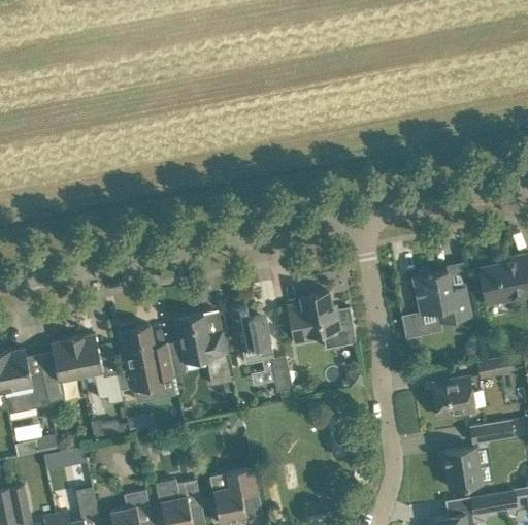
[(509,299),(527,295),(527,254),(502,259),(503,263),(477,268),(483,289),(485,300),(508,295),(509,299)]
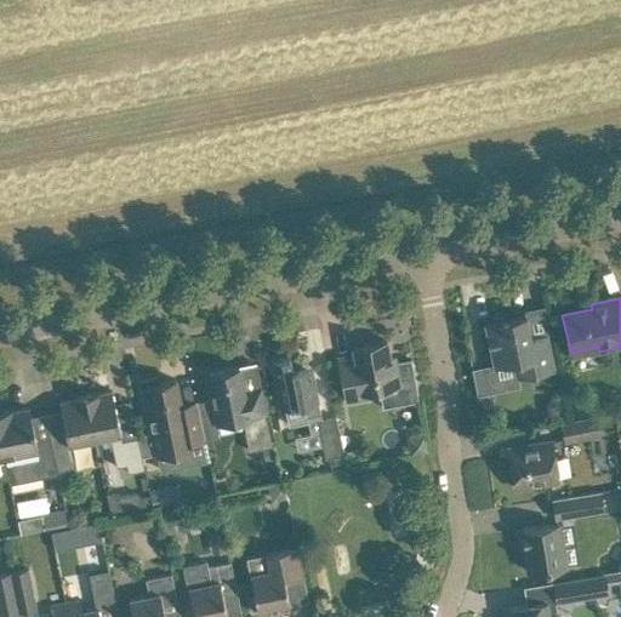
[(530,340),(525,316),(485,325),(494,369),(513,364),(517,380),(554,372),(547,336),(530,340)]
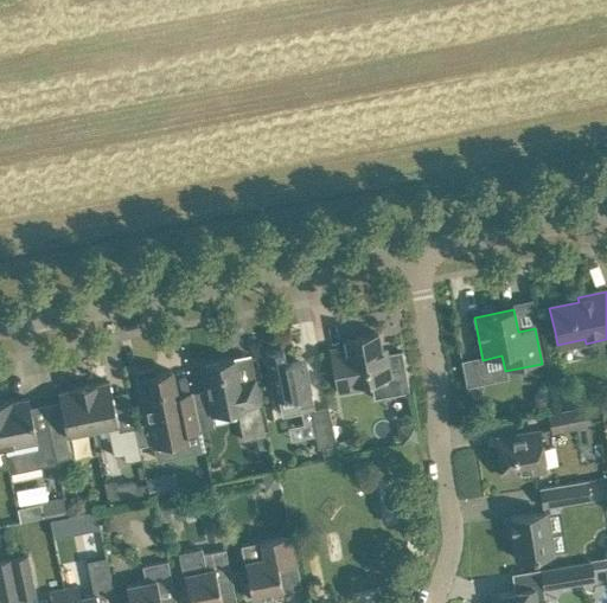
[(379,340),(397,340),(397,313),(379,313),(379,340)]
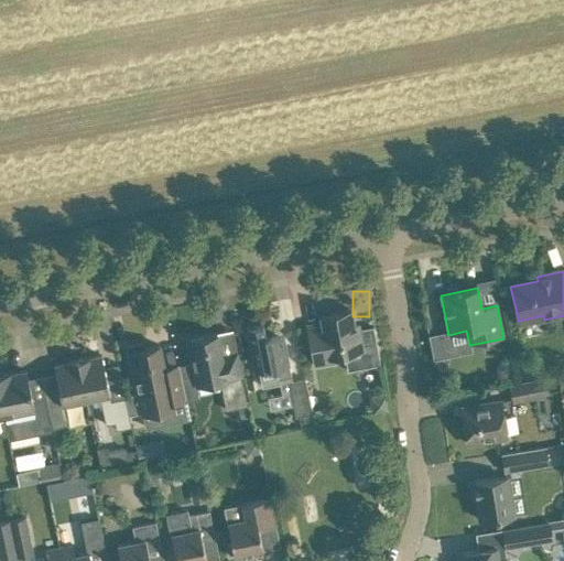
[(354,326),(350,311),(321,316),(322,324),(306,327),(311,349),(314,366),(345,360),(344,355),(362,352),(358,326),(354,326)]
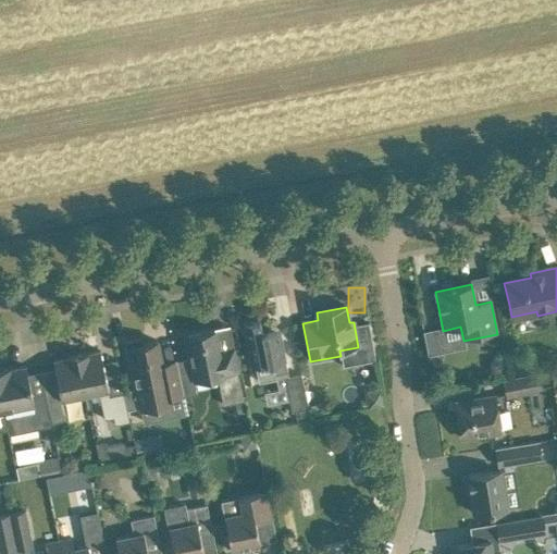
[(262,334),(260,323),(234,328),(234,330),(242,329),(250,371),(256,371),(258,384),(275,381),(275,376),(286,373),(280,336),(279,331),(262,334)]
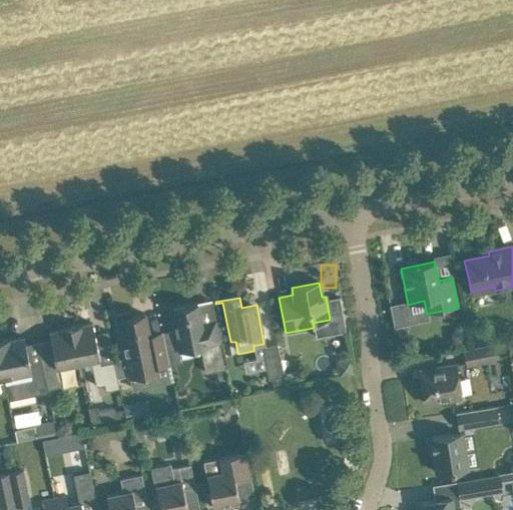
[(201,325),(197,305),(169,311),(173,331),(178,352),(199,347),(205,374),(216,372),(224,370),(219,342),(214,322),(201,325)]
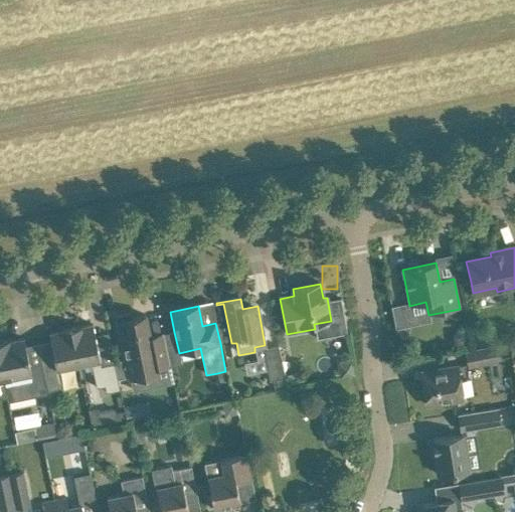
[(145,317),(132,320),(131,315),(117,318),(130,379),(157,374),(156,368),(170,365),(167,354),(163,335),(150,337),(145,317)]
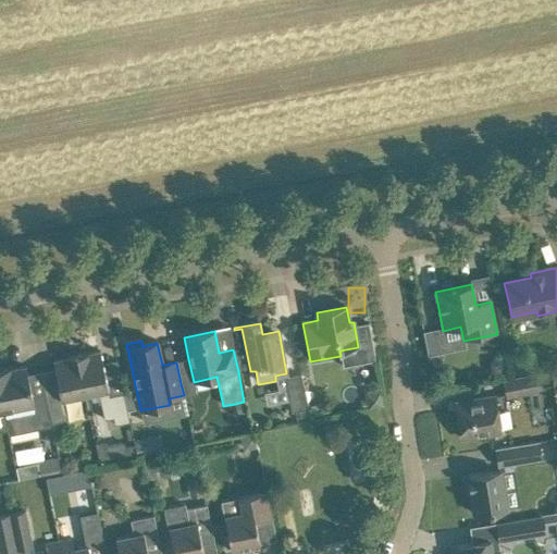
[(109,397),(100,353),(88,355),(87,355),(76,357),(85,396),(98,394),(103,421),(112,419),(114,427),(128,423),(122,394),(109,397)]
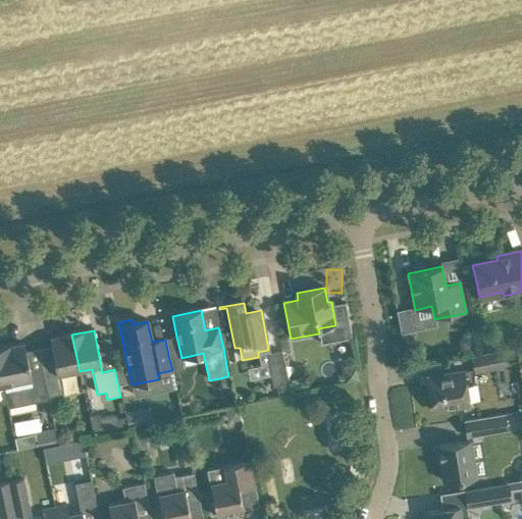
[(49,402),(62,400),(57,376),(80,371),(71,334),(61,336),(50,340),(55,367),(43,369),(49,402)]
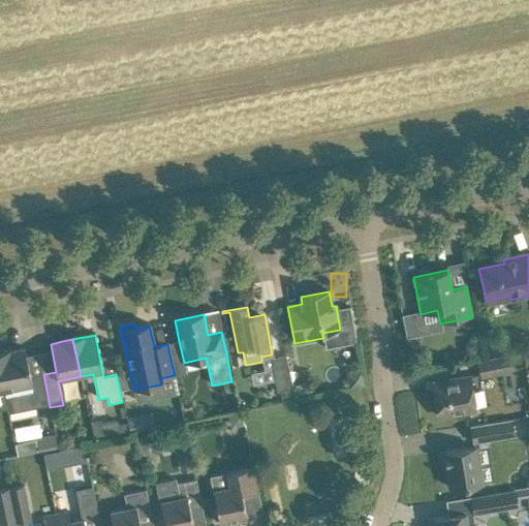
[(30,377),(25,349),(8,352),(7,350),(0,351),(0,373),(4,393),(3,393),(7,408),(8,415),(49,406),(49,408),(50,407),(43,374),(30,377)]
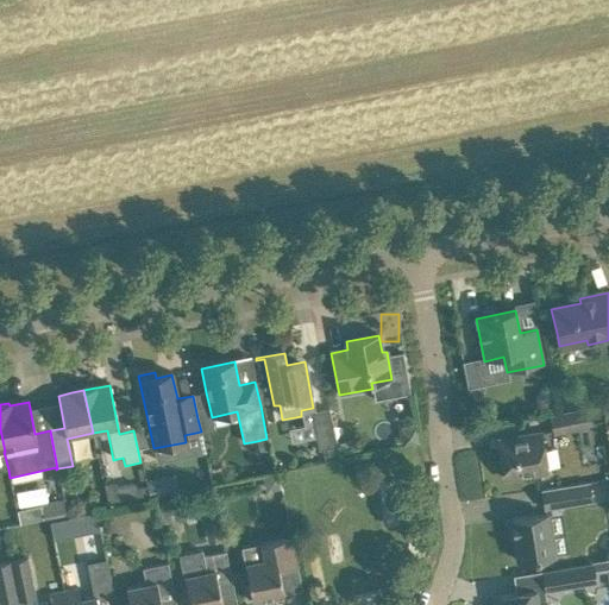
[(583,409),(551,416),(554,435),(586,428),(585,422),(583,409)]
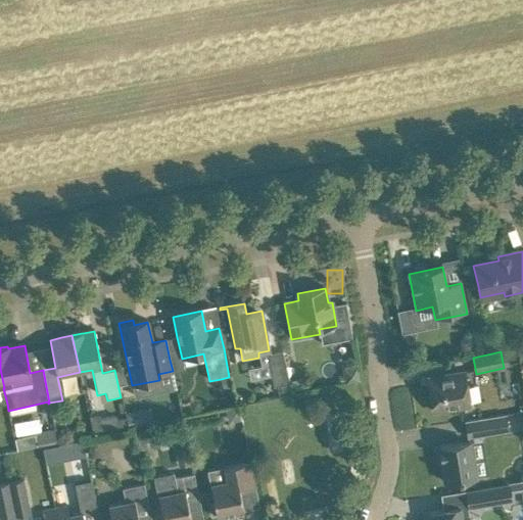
[(268,356),(274,388),(290,385),(283,352),(268,356)]
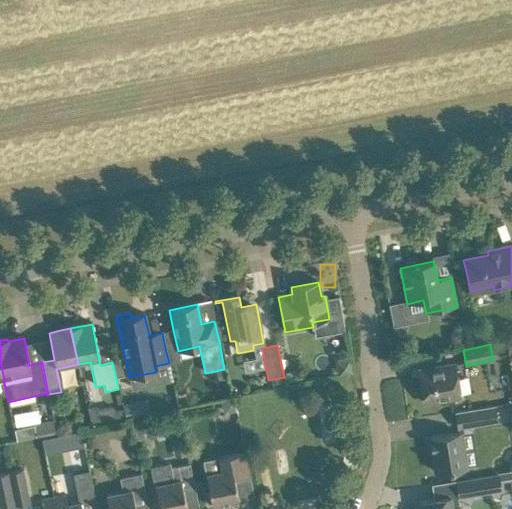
[(351,373),(349,361),(337,363),(339,375),(351,373)]
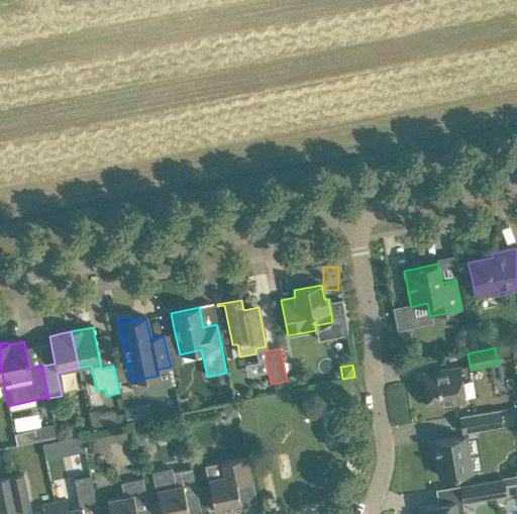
[(428,408),(464,402),(458,369),(423,375),(428,408)]
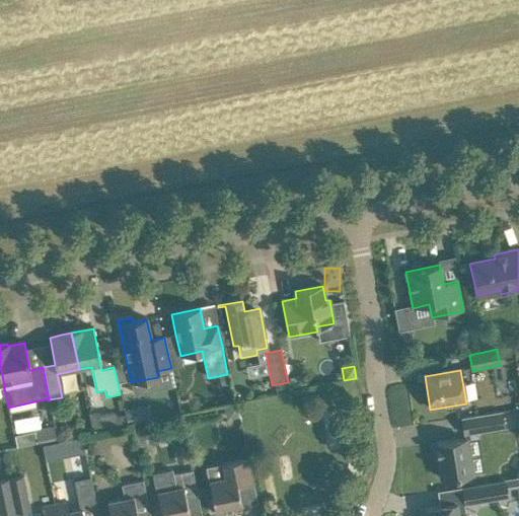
[(227,374),(219,376),(221,387),(229,386),(227,374)]
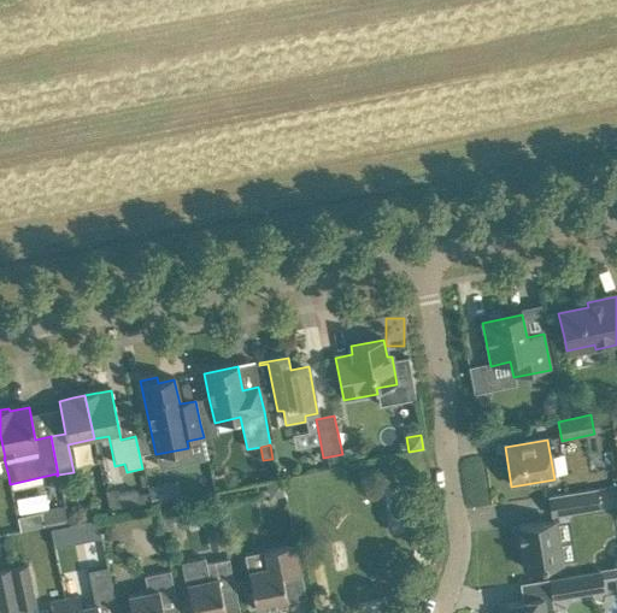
[(552,517),(599,510),(597,490),(548,497),(552,517)]
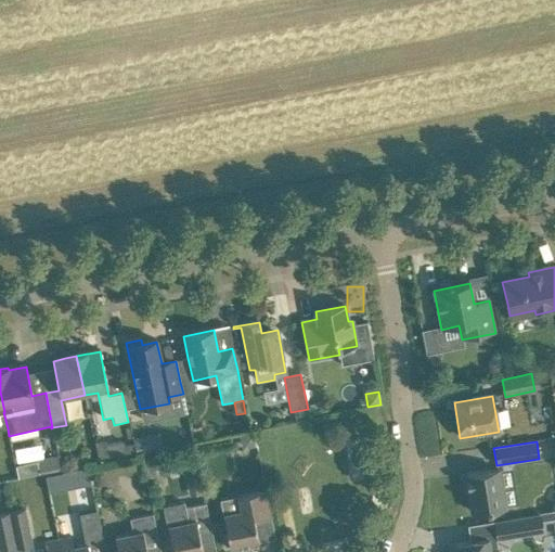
[(57,456),(14,463),(16,476),(60,470),(57,456)]
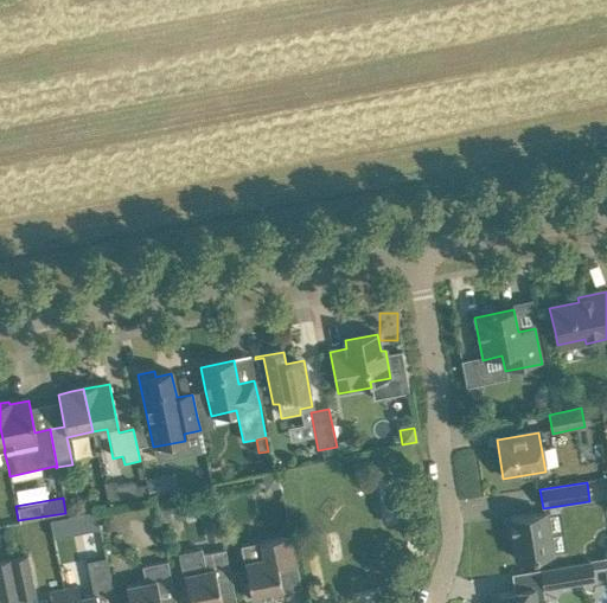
[(176,507),(171,498),(166,500),(158,505),(164,514),(176,507)]
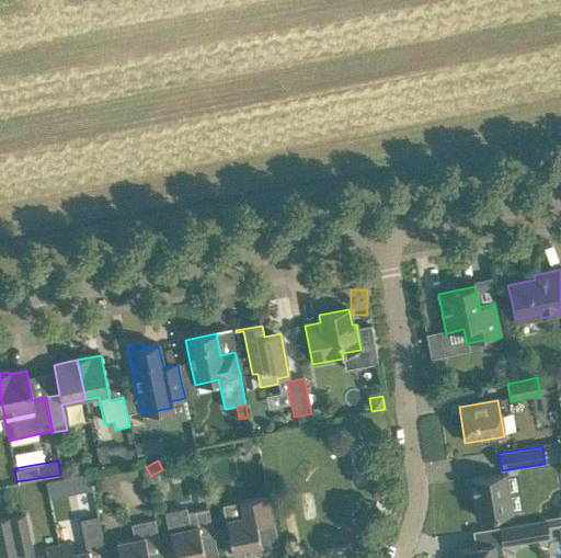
[(503,476),(493,477),(471,480),(473,498),(477,519),(499,515),(510,513),(503,477),(503,476)]
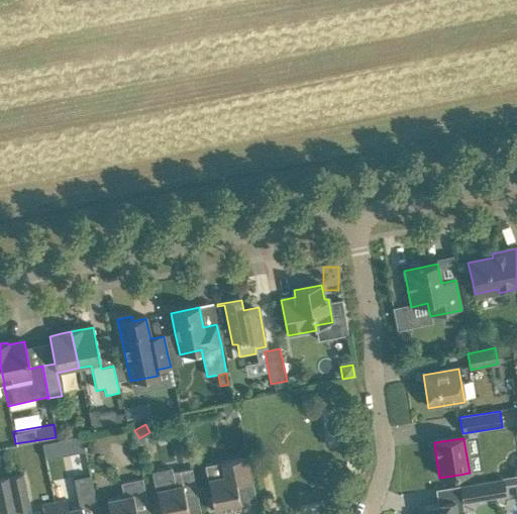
[(215,512),(241,506),(236,485),(248,483),(243,458),(205,467),(212,498),(209,498),(211,509),(214,508),(215,512)]
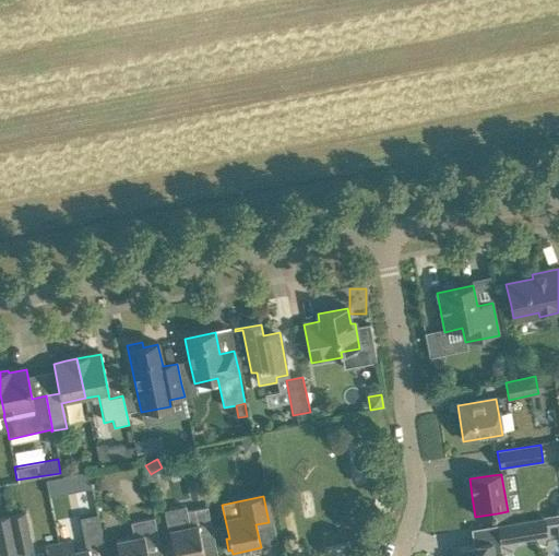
[(185,512),(183,508),(165,511),(174,549),(170,551),(171,555),(203,555),(200,536),(213,533),(207,508),(185,512)]
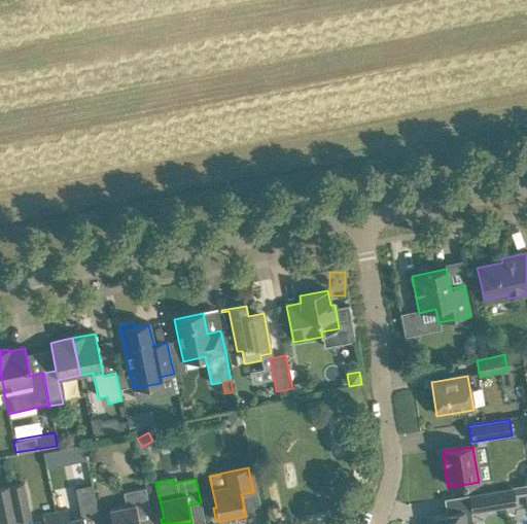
[(15,522),(32,519),(25,485),(8,488),(15,522)]
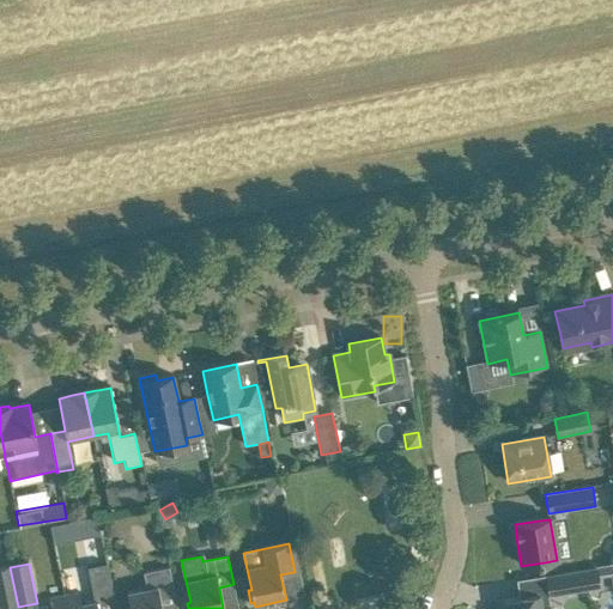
[(612,566),(546,578),(548,597),(600,589),(599,579),(610,578),(612,595),(612,594),(612,566)]
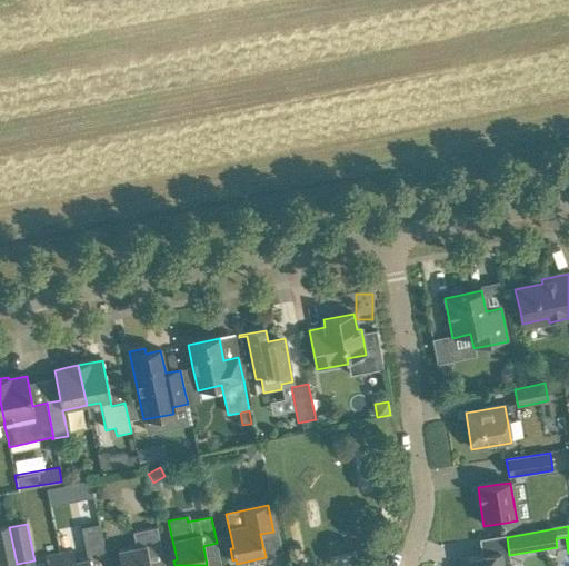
[(11,565),(17,564),(9,527),(0,528),(0,565),(11,565)]
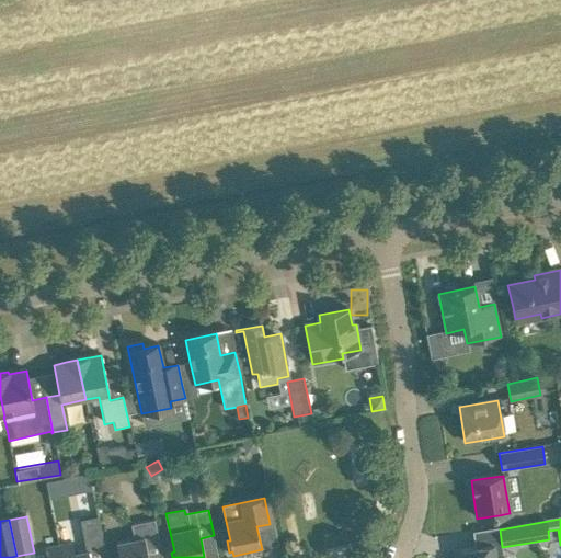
[(148,557),(147,549),(160,547),(155,522),(132,526),(135,541),(116,545),(118,557),(148,557)]
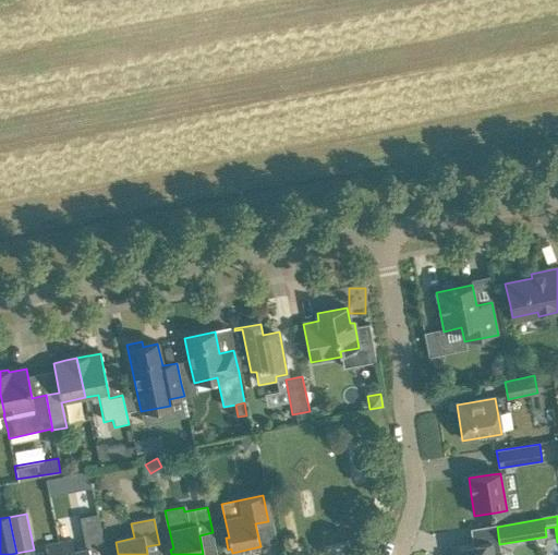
[(73,552),(71,542),(59,544),(61,554),(89,554),(88,549),(73,552)]
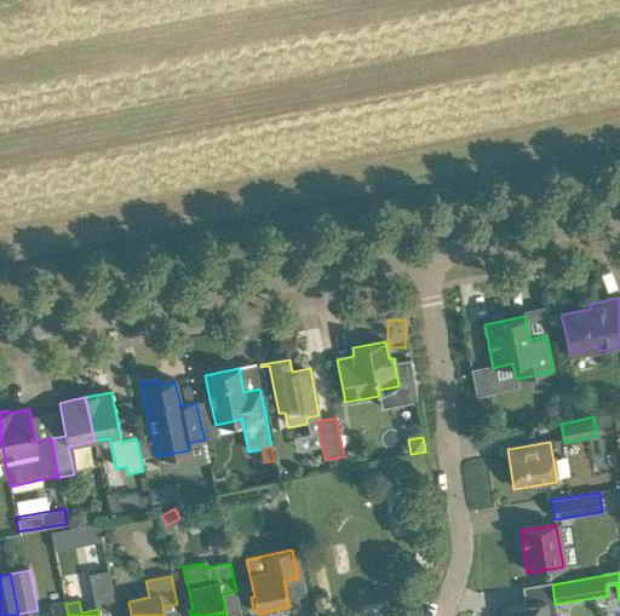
[(549,615),(546,603),(501,610),(503,615),(549,615)]
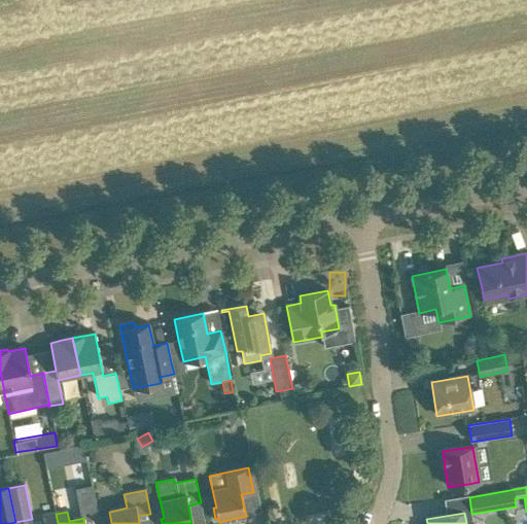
[(58,523),(56,514),(42,517),(43,523),(58,523)]
